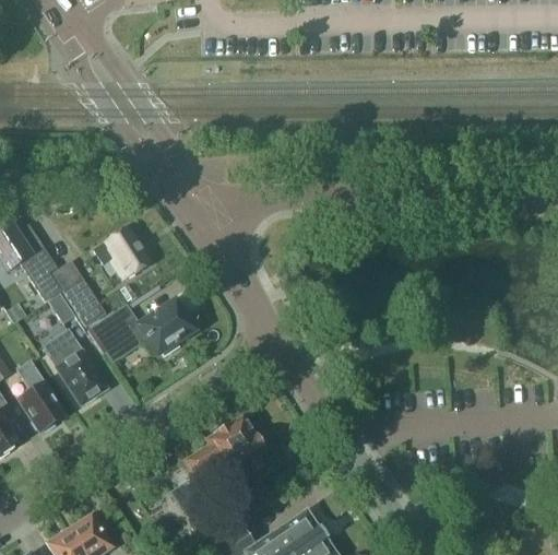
[(11,221),(0,228),(0,254),(9,269),(21,261),(46,299),(61,288),(49,270),(57,266),(43,245),(32,252),(11,221)]
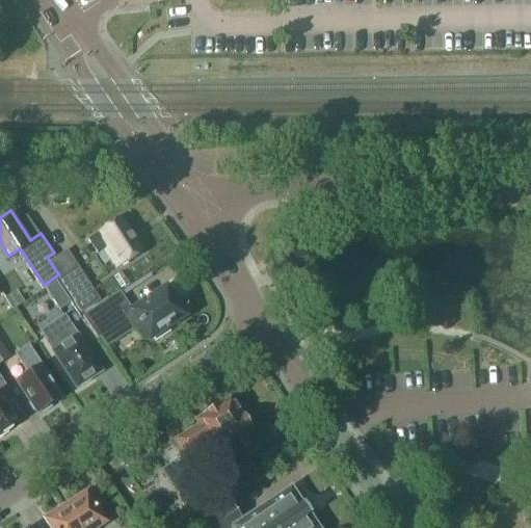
[(106,244),(117,263),(141,247),(122,216),(88,237),(97,251),(106,244)]
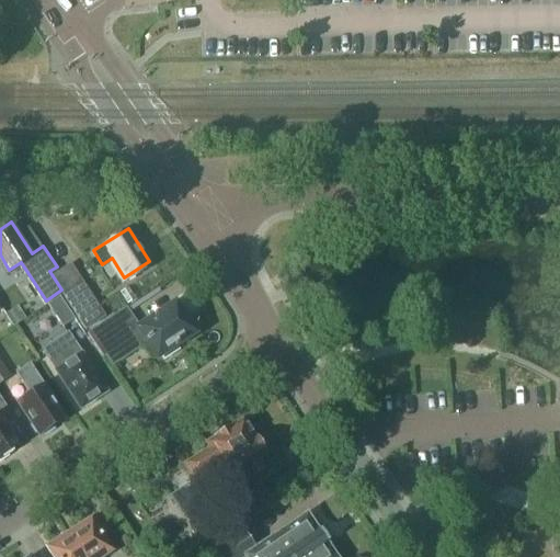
[(61,291),(86,327),(106,313),(83,277),(61,291)]
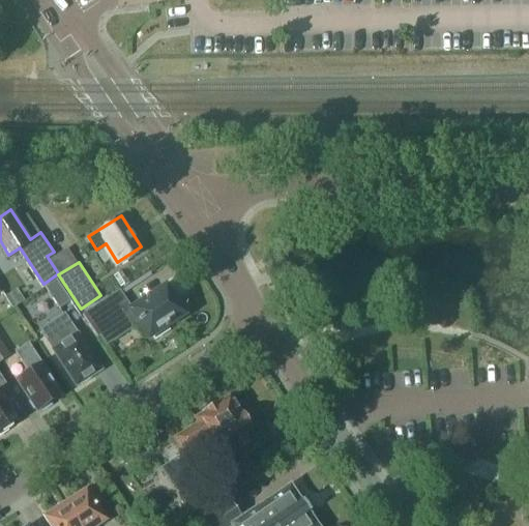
[(71,297),(57,276),(45,284),(59,305),(71,297)]
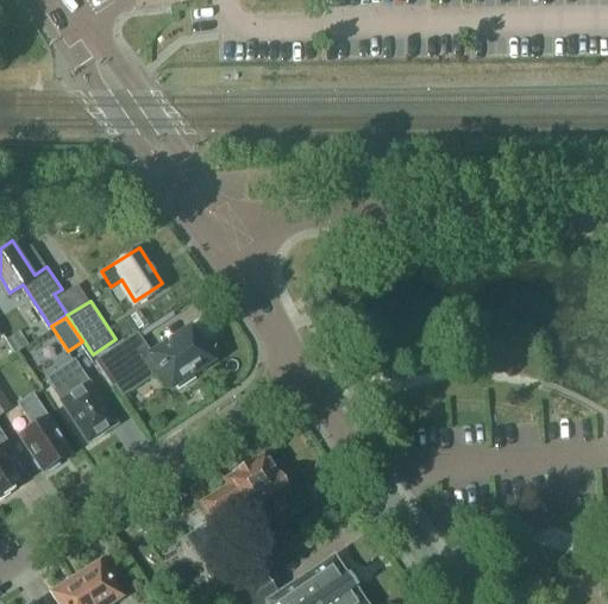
[(199,373),(195,369),(211,359),(213,356),(213,351),(211,347),(207,345),(202,346),(189,327),(152,352),(138,331),(95,358),(113,384),(140,365),(148,376),(160,369),(174,389),(199,373)]
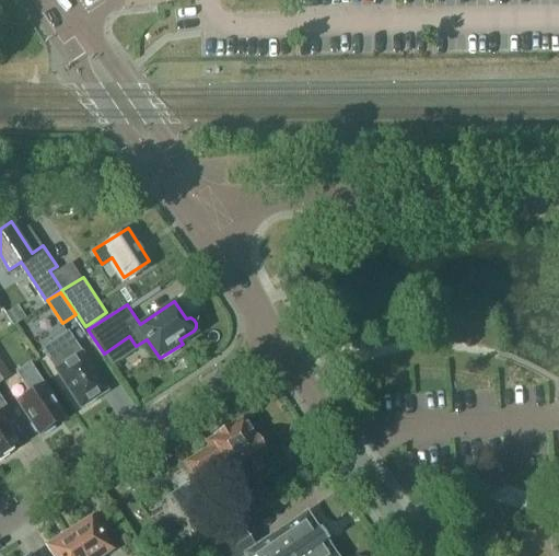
[(68,329),(60,335),(43,346),(81,404),(85,402),(86,403),(95,397),(94,395),(105,389),(106,387),(95,370),(94,365),(90,362),(68,329)]
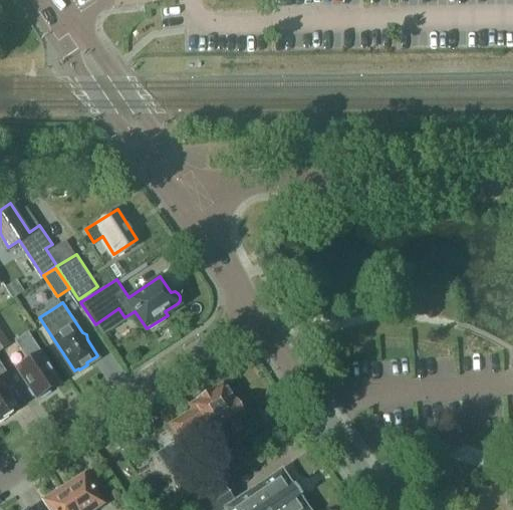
[(0,348),(10,341),(0,325),(0,348)]
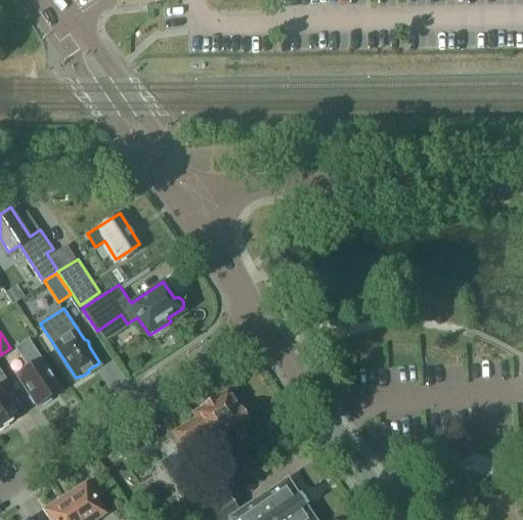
[(29,337),(15,345),(29,365),(17,373),(38,402),(60,388),(48,370),(50,367),(43,356),(42,356),(29,337)]
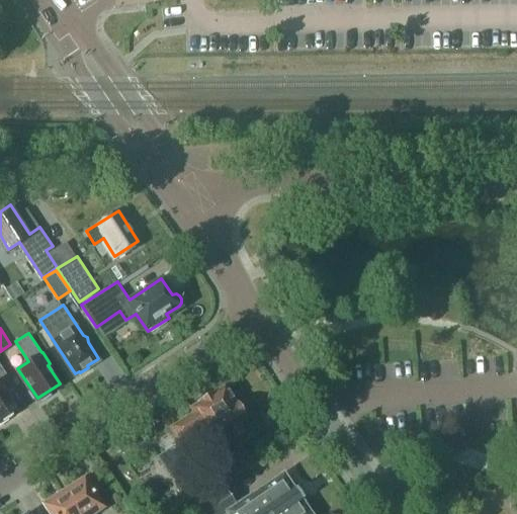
[(0,421),(2,421),(8,418),(8,415),(18,409),(6,390),(7,389),(2,381),(9,377),(0,363),(0,421)]
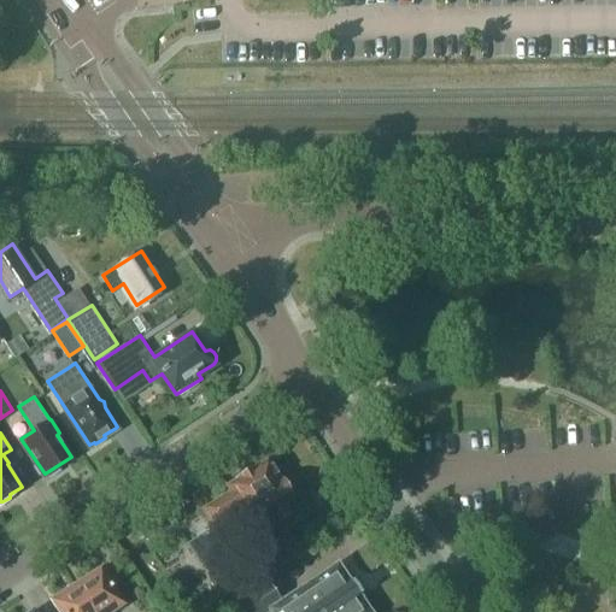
[(213,524),(187,541),(203,564),(217,555),(209,542),(235,525),(229,515),(242,506),(245,512),(244,513),(251,523),(252,522),(254,525),(271,515),(276,522),(291,512),(283,501),(291,496),(289,494),(291,488),(286,481),(281,480),(279,477),(279,478),(267,460),(228,484),(230,489),(203,507),(213,524)]
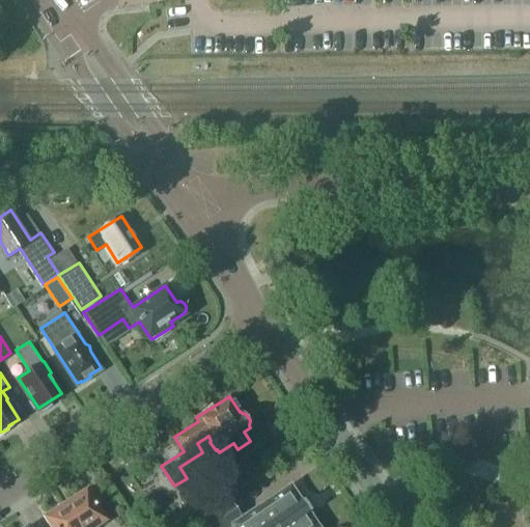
[(288,484),(242,517),(229,499),(203,517),(210,526),(226,526),(231,524),(233,526),(319,526),(309,511),(310,510),(303,500),(302,500),(290,483),(288,484)]
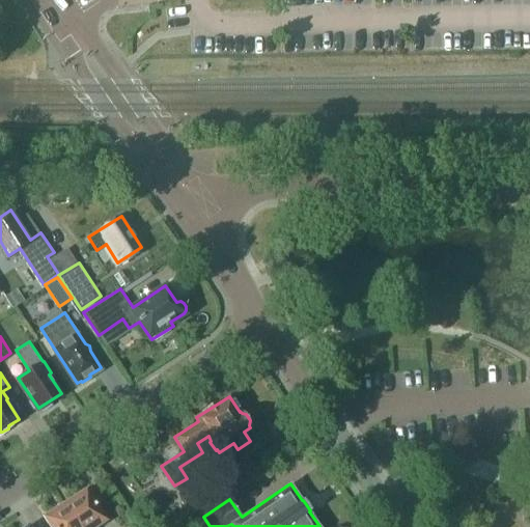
[(94,526),(105,520),(84,488),(64,501),(81,526),(94,526)]
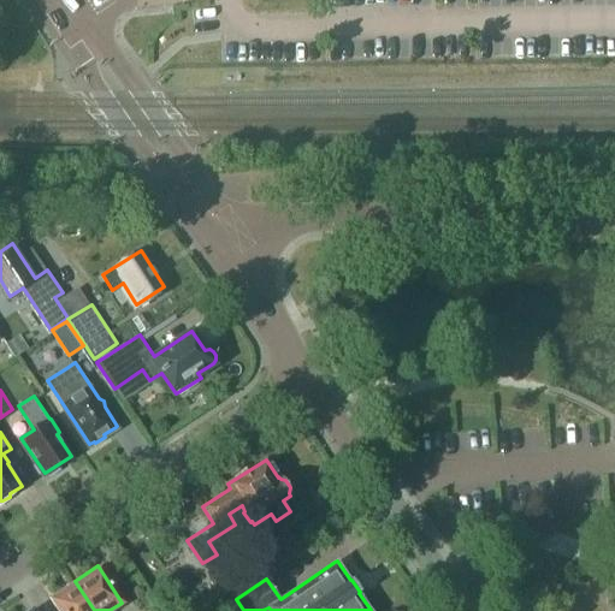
[(94,610),(75,581),(52,595),(60,610),(94,610)]
